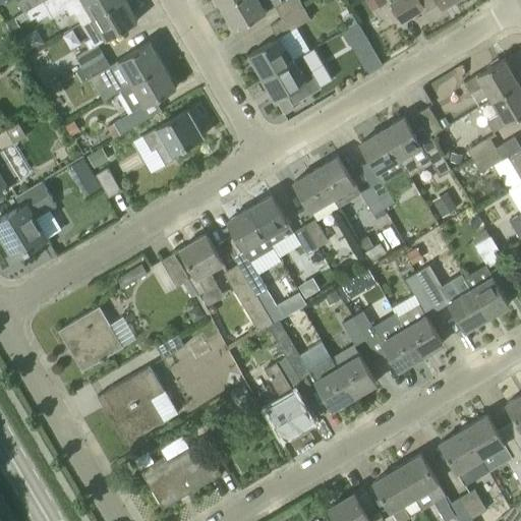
[(25,11),(44,0),(16,0),(23,11),(25,10),(25,11)]
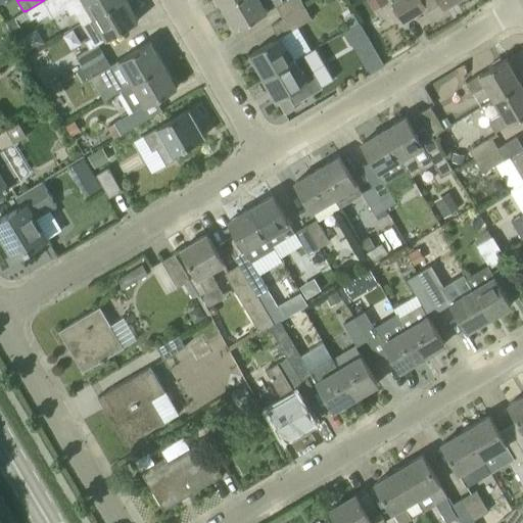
[(44,0),(26,11),(31,19),(36,16),(38,19),(47,13),(49,17),(66,8),(69,14),(75,11),(81,24),(82,24),(121,0),(44,0)]
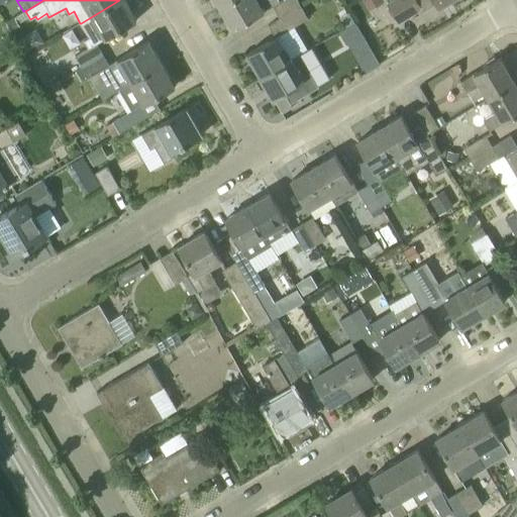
[(81,67),(103,55),(96,42),(105,37),(105,38),(136,20),(123,0),(119,0),(81,23),(89,36),(84,39),(88,47),(74,56),(81,67)]
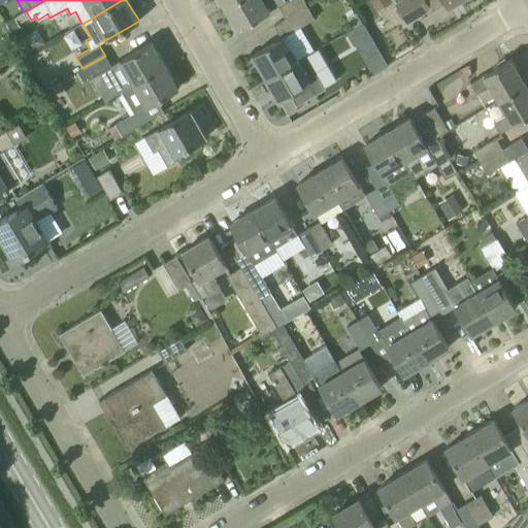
[(278,6),(286,19),(307,6),(303,0),(286,0),(285,0),(236,0),(225,7),(238,30),(278,6)]
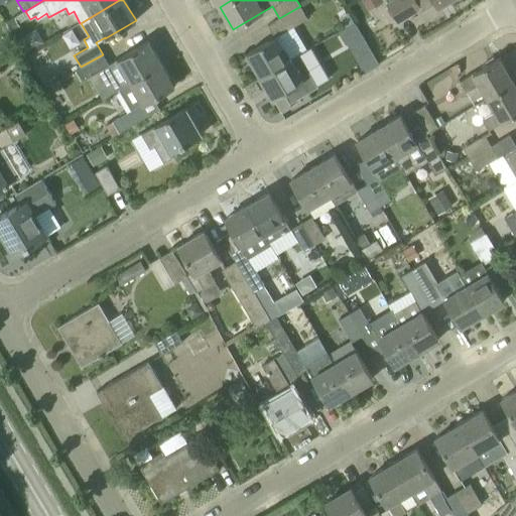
[(381,0),(362,0),(368,11),(383,2),(381,0)]
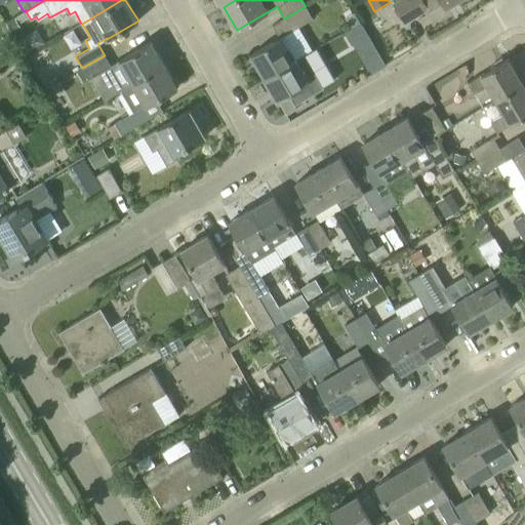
[(400,0),(393,4),(404,23),(428,9),(430,12),(444,3),(446,7),(456,0),(400,0)]
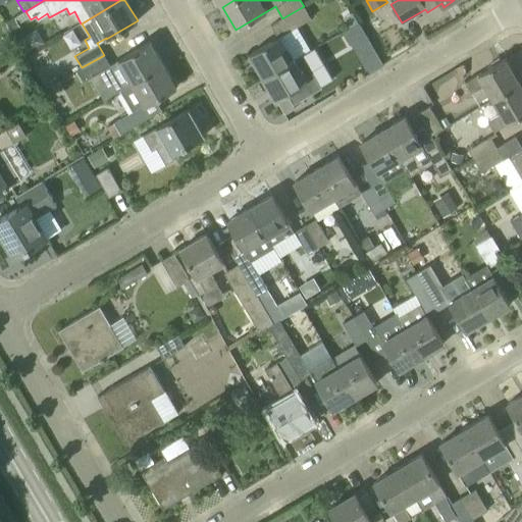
[(304,6),(282,18),(270,25),(277,38),(250,54),(263,76),(295,59),(280,36),(311,18),(304,6)]
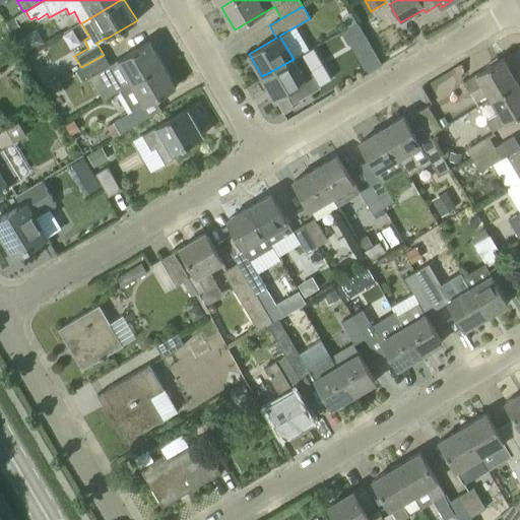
[(20,26),(15,17),(6,22),(11,31),(20,26)]
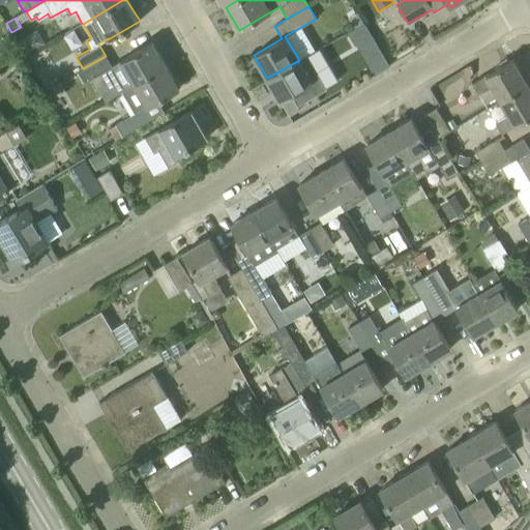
[(364,52),(377,45),(363,23),(352,30),(364,52)]
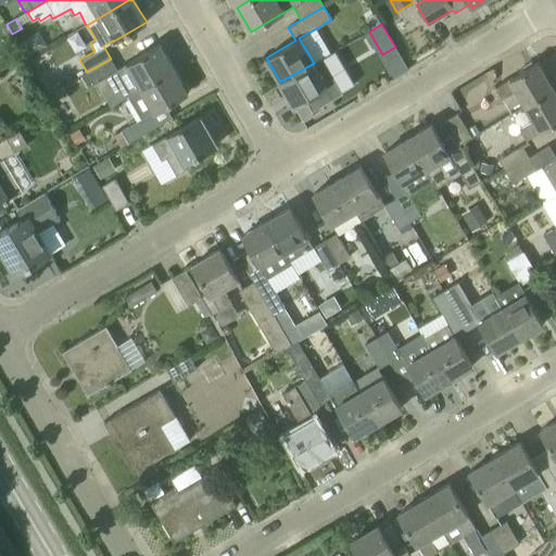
[(160,45),(126,64),(140,88),(174,68),(160,45)]
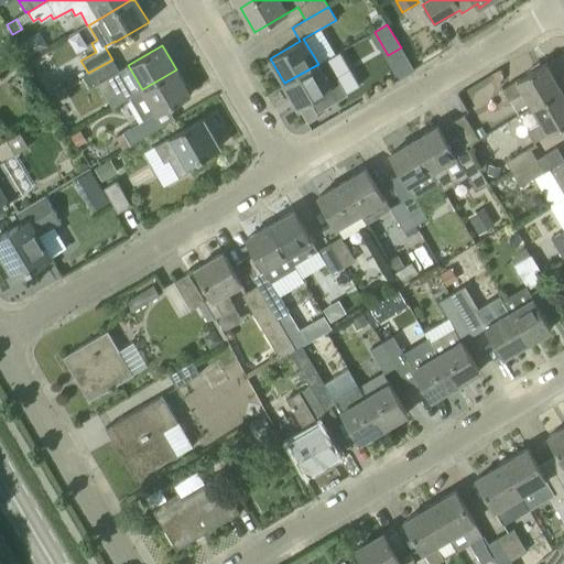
[(318,64),(284,83),(299,108),(310,101),(316,112),(349,94),(328,57),(318,64)]
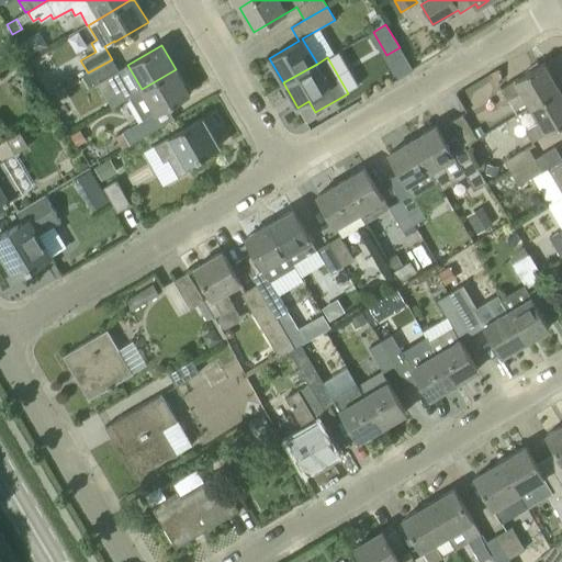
[(112,59),(88,72),(82,76),(89,87),(119,70),(112,59)]
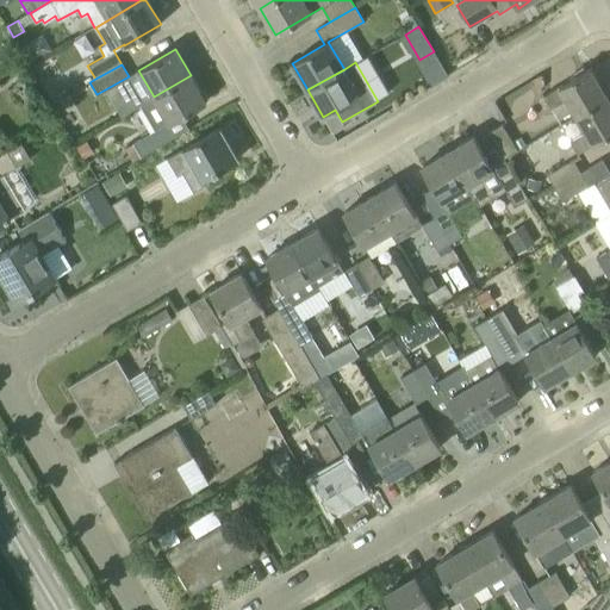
[(543,95),(551,109),(566,99),(577,116),(608,98),(590,68),(543,95)]
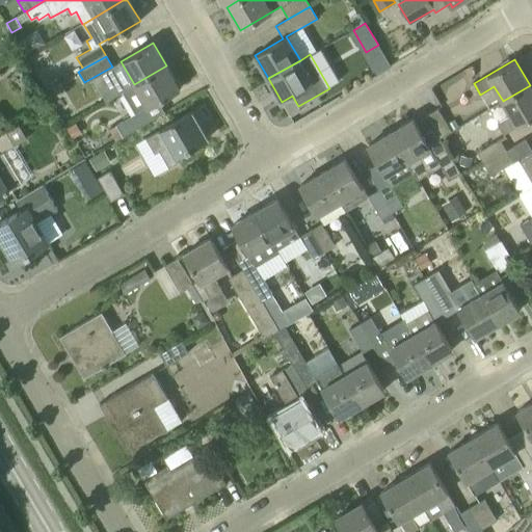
[(123,91),(136,113),(136,114),(139,112),(180,88),(166,65),(134,84),(123,91)]
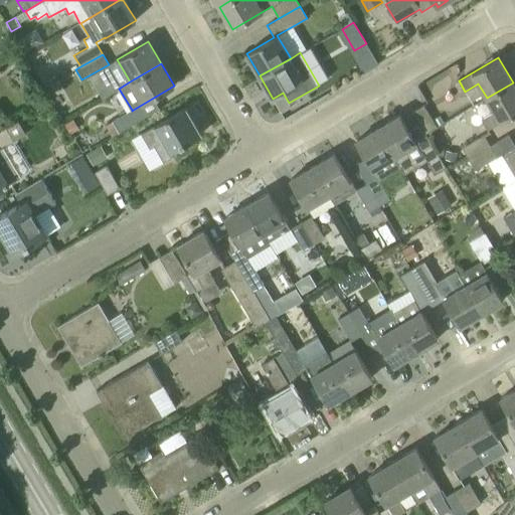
[(482,120),(488,130),(514,113),(514,86),(513,82),(487,98),(495,112),(482,120)]
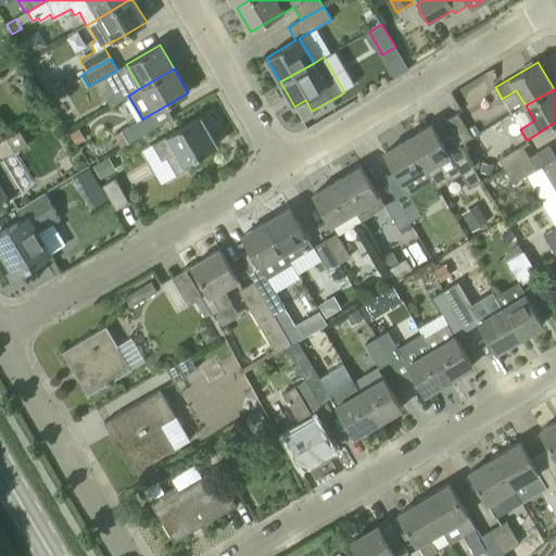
[(52,108),(48,101),(37,109),(41,115),(52,108)]
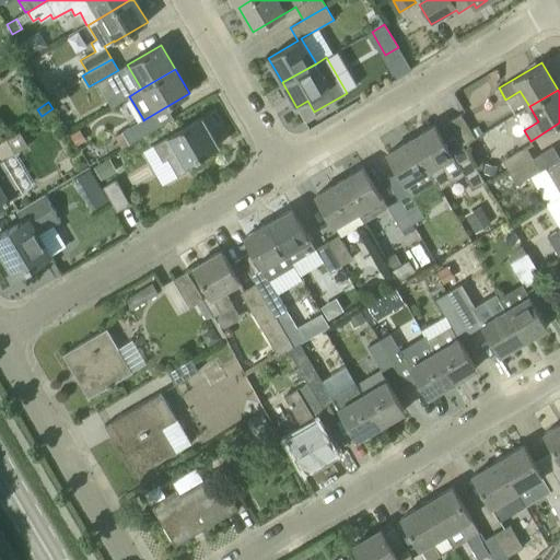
[(515,113),(486,139),(496,150),(525,124),(515,113)]
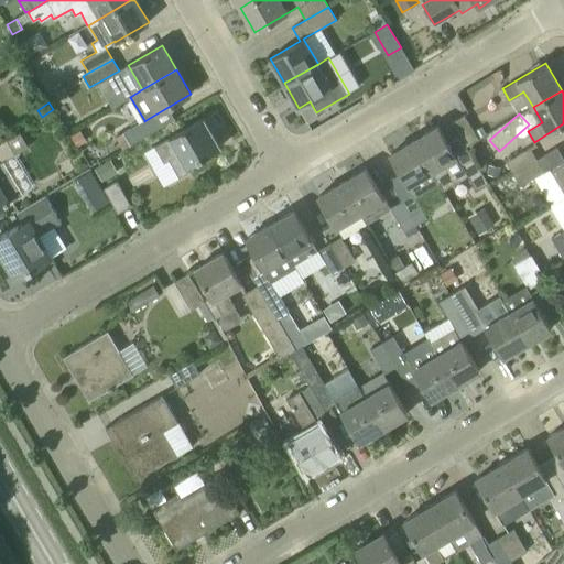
[(458,133),(466,145),(477,138),(464,115),(452,122),(458,133)]
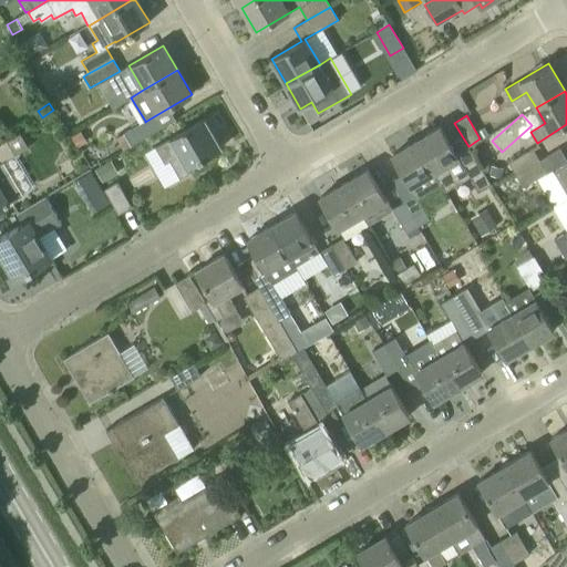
[(164,163),(169,160),(179,178),(191,172),(188,167),(222,147),(205,119),(169,138),(169,137),(154,146),(164,163)]
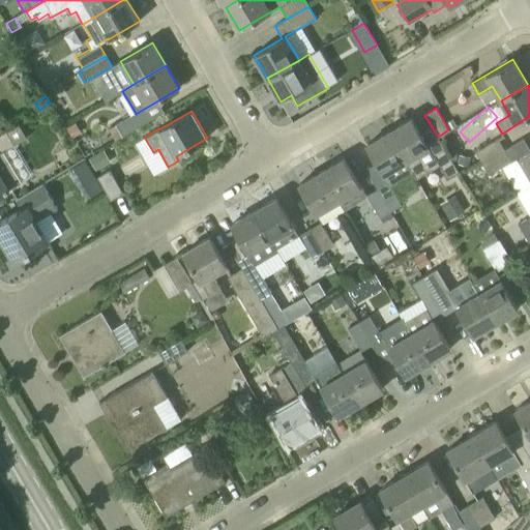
[(136,114),(136,113),(109,128),(115,140),(145,122),(139,112),(136,114)]
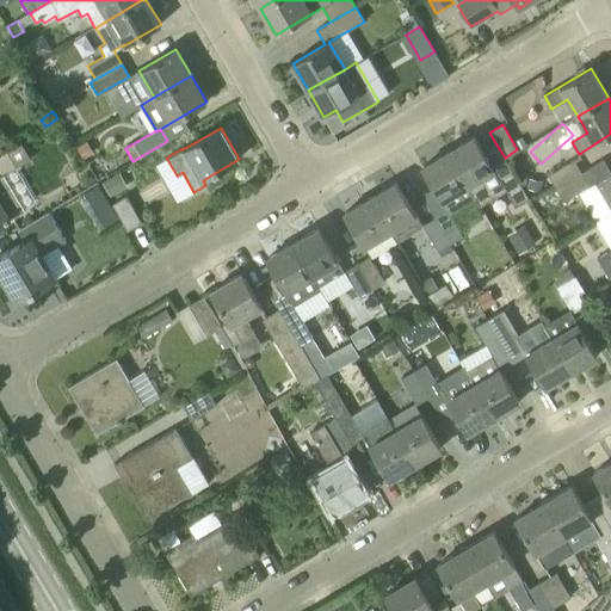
[(499,149),(486,156),(474,136),(449,152),(476,198),(480,205),(507,190),(516,204),(528,197),(505,158),(497,144),(497,146),(499,149)]
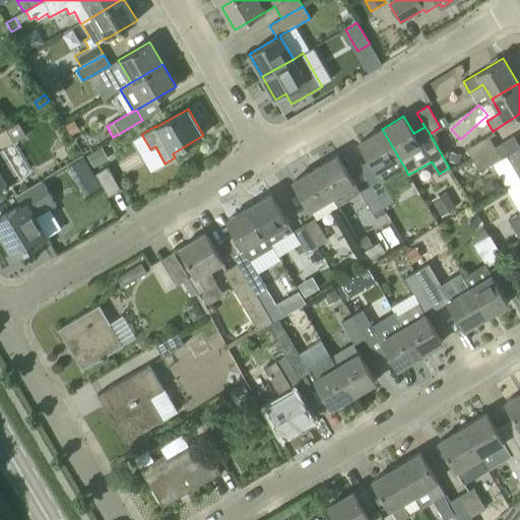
[(448,124),(443,116),(437,120),(441,127),(448,124)]
